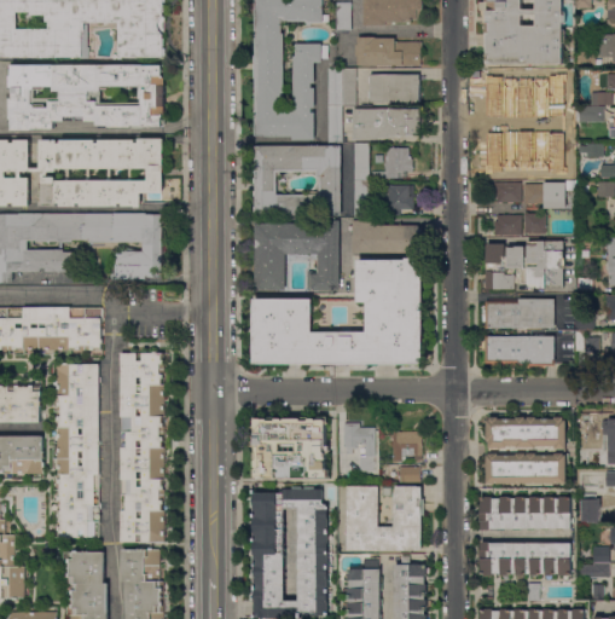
[(117,59),(117,22),(83,22),(83,24),(87,24),(87,46),(87,58),(80,58),(80,57),(0,57),(0,0),(163,0),(163,3),(161,3),(161,4),(162,4),(162,12),(161,12),(161,16),(160,17),(163,17),(162,34),(161,34),(161,39),(162,39),(162,46),(162,48),(164,48),(164,56),(162,56),(162,57),(121,57),(121,59),(117,59)]
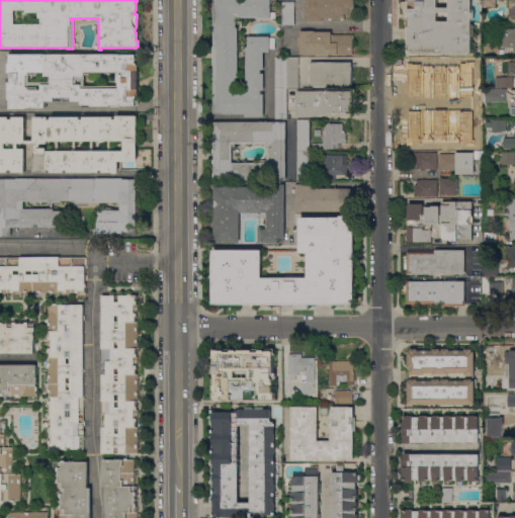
[(212,0),(269,0),(269,12),(274,12),(274,18),(269,18),(269,19),(260,19),(260,21),(256,21),(256,19),(255,19),(255,18),(235,18),(235,27),(237,27),(237,83),(235,83),(235,91),(245,91),(245,48),(246,48),(246,36),(268,36),(268,37),(273,37),(273,49),(268,49),(268,52),(262,52),(262,70),(259,70),(259,74),(262,74),(262,90),(259,90),(259,94),(262,94),(262,117),(244,117),(244,114),(220,114),(220,113),(212,113),(212,0)]
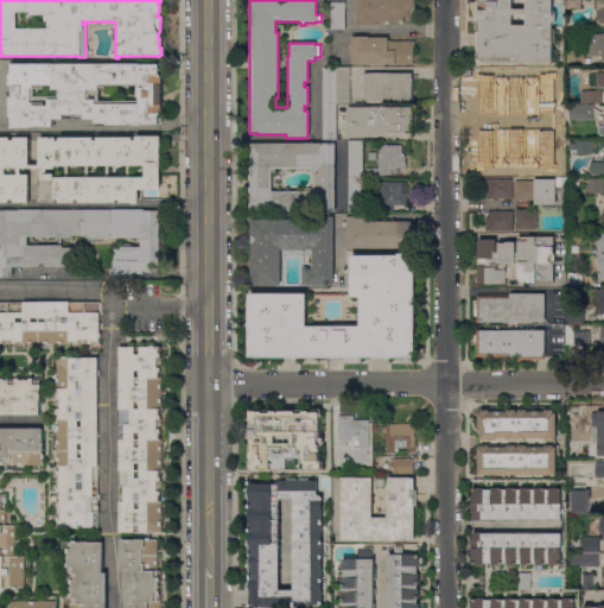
[(329,0),(343,0),(343,30),(329,30),(329,0)]
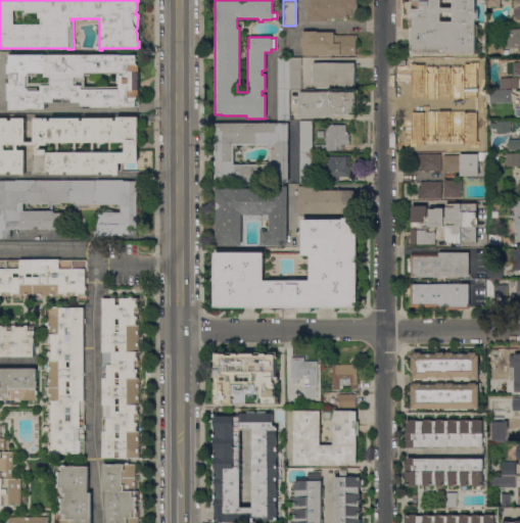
[(355,0),(355,16),(345,16),(345,19),(329,18),(329,21),(305,21),(305,0),(355,0)]
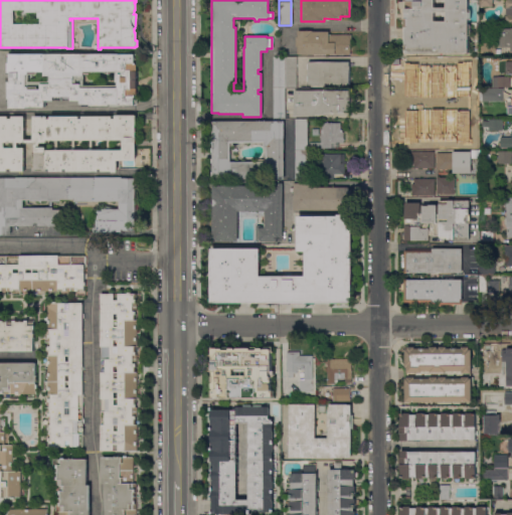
[(404,53),(404,8),(397,8),(397,6),(397,3),(397,1),(404,1),(404,0),(468,0),(468,10),(470,10),(470,19),(468,19),(468,24),(470,24),(470,35),(467,35),(467,53),(404,53)]
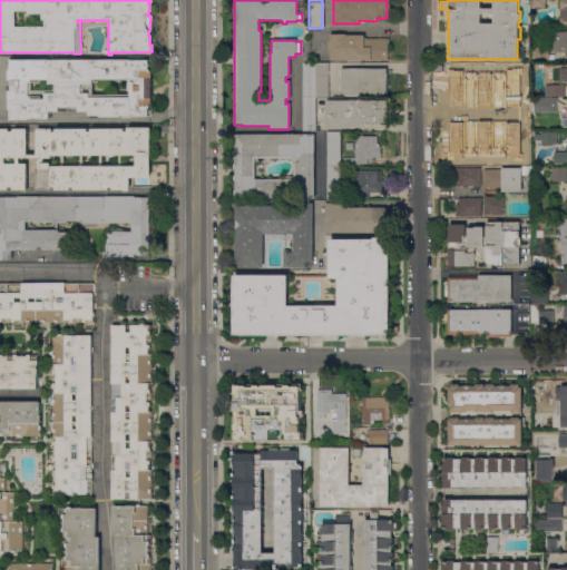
[(566,0),(555,0),(555,25),(566,25),(566,0)]
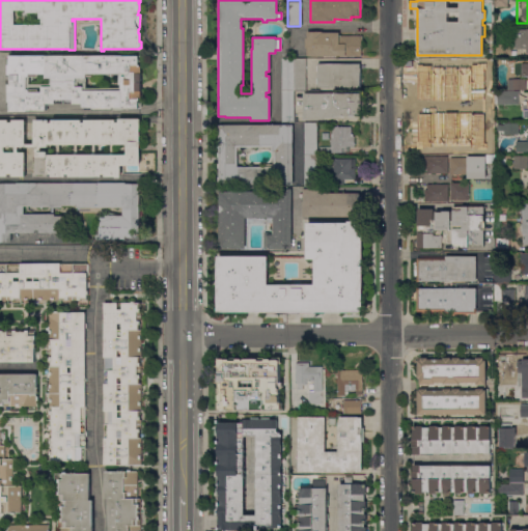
[(511,48),(523,48),(522,52),(527,52),(527,27),(512,27),(511,48)]
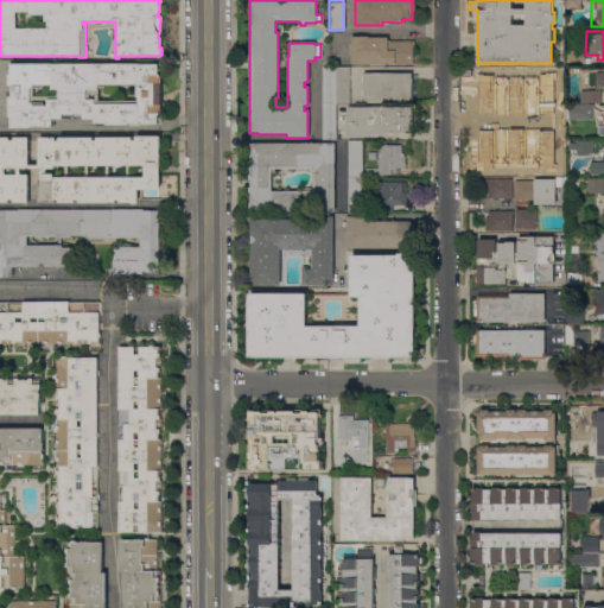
[(350,64),(350,55),(348,55),(348,44),(350,44),(350,36),(367,36),(367,38),(386,37),(386,42),(413,40),(413,55),(412,55),(412,64),(350,64)]
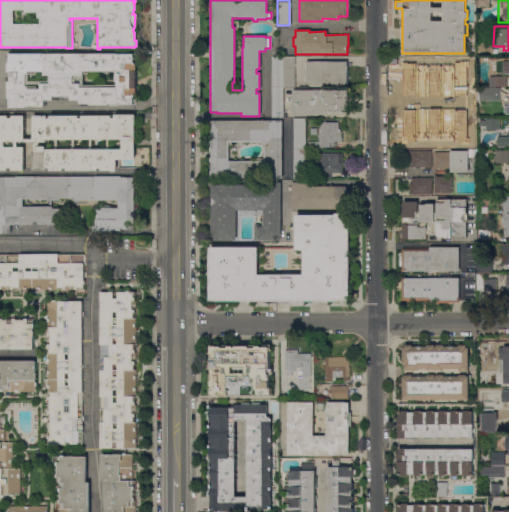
[(491,43),(491,56),(477,56),(477,43),(491,43)]
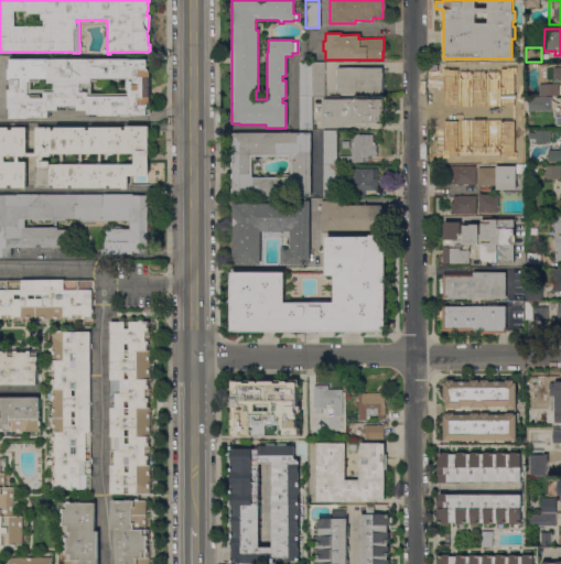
[(6,109),(8,109),(8,89),(7,89),(7,85),(10,85),(10,79),(8,79),(8,69),(6,69),(6,60),(147,60),(147,71),(149,71),(149,85),(149,89),(150,89),(150,97),(149,97),(149,104),(148,104),(148,106),(149,106),(149,107),(149,115),(130,116),(130,117),(119,117),(119,116),(98,116),(98,117),(88,117),(88,110),(49,110),(49,117),(29,117),(29,118),(6,118),(6,109)]
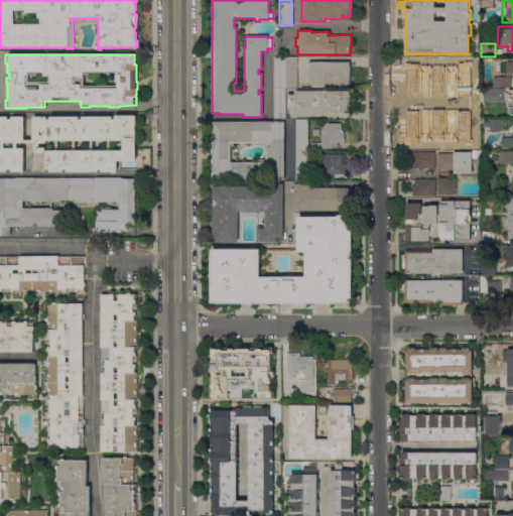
[(283,88),(283,119),(272,119),(272,57),(283,57),(283,88)]
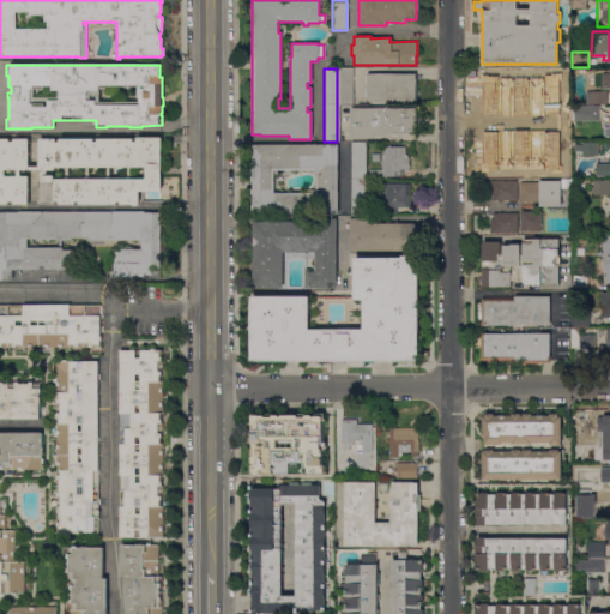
[(337,68),(351,68),(351,104),(337,104),(337,68)]
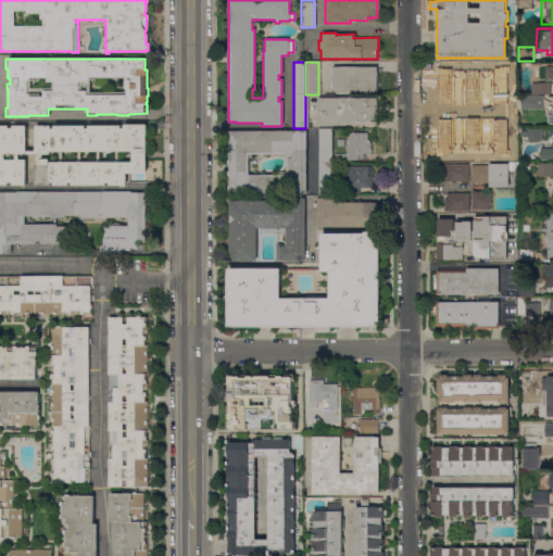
[(376,66),(376,72),(376,77),(376,91),(331,92),(331,88),(330,88),(330,83),(331,83),(331,75),(330,75),(330,68),(331,68),(331,67),(376,66)]
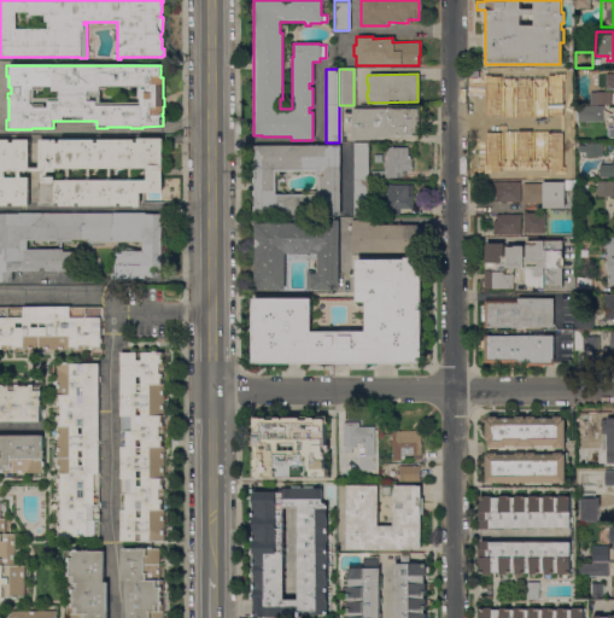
[(536,99),(536,74),(565,74),(566,91),(559,91),(560,99),(536,99)]
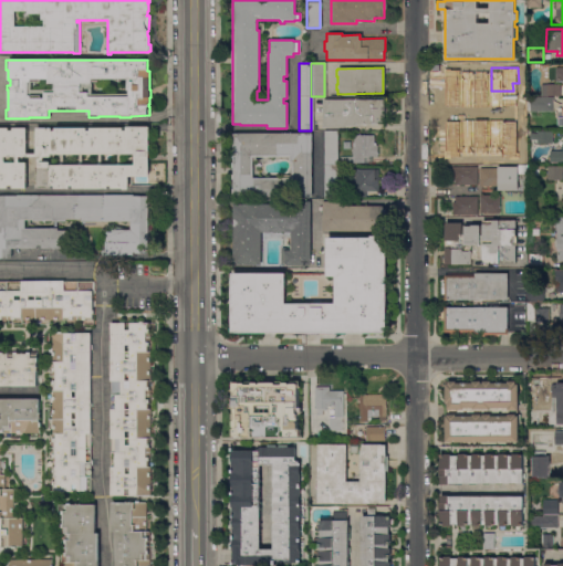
[(562,84),(561,82),(553,82),(554,67),(562,67),(562,84)]
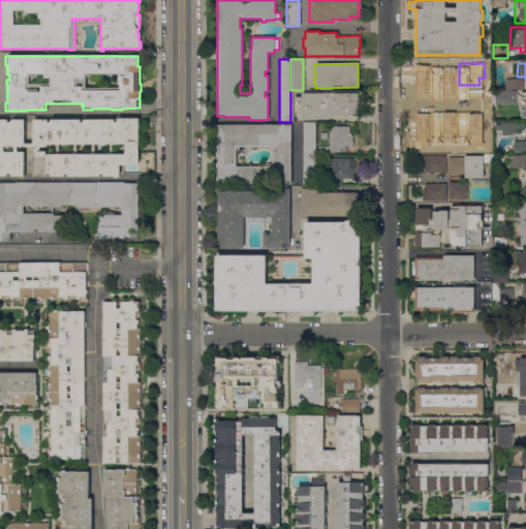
[(447,79),(447,90),(422,90),(422,79),(447,79)]
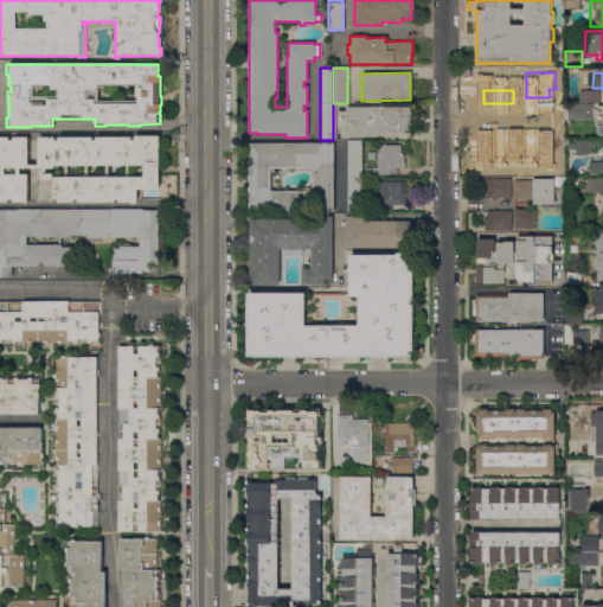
[(578,90),(584,90),(598,90),(598,103),(584,103),(577,103),(578,90)]
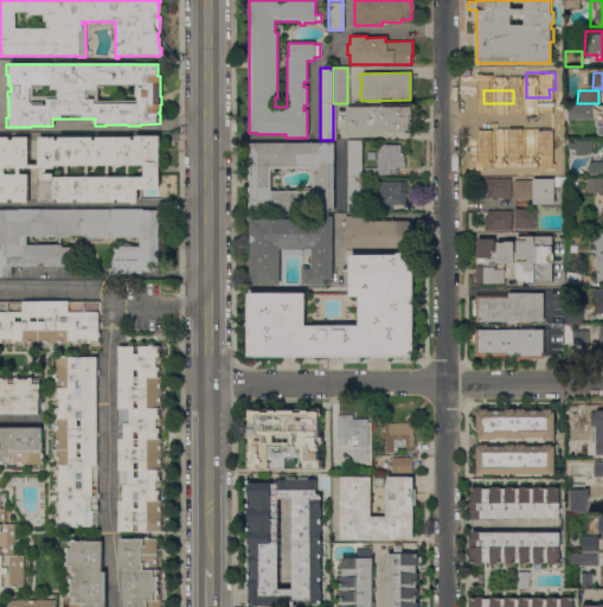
[(566,120),(566,104),(591,104),(591,120),(566,120)]
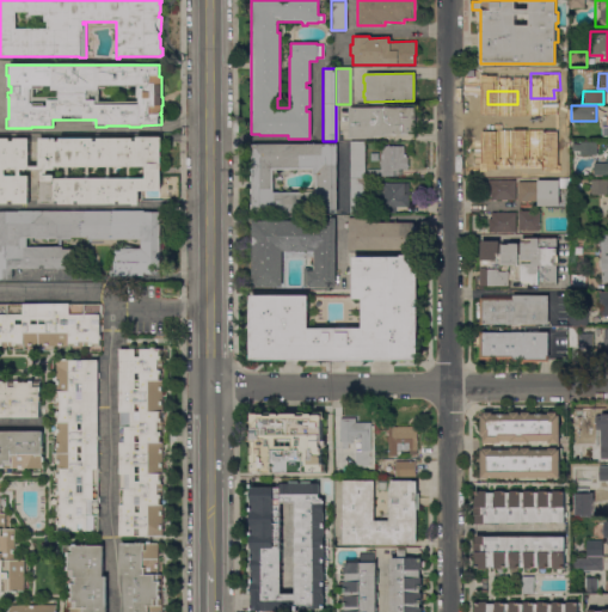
[(413,134),(384,134),(384,136),(372,136),(372,138),(348,138),(348,127),(338,127),(338,121),(348,121),(348,108),(413,108),(413,134)]
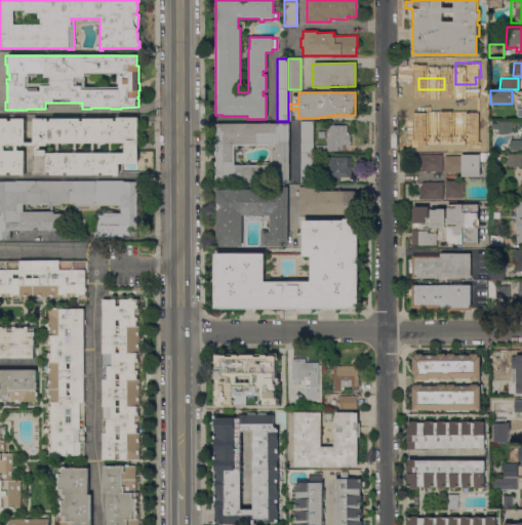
[(442,113),(442,118),(417,118),(417,112),(416,112),(416,98),(441,98),(441,103),(451,103),(450,113),(442,113)]
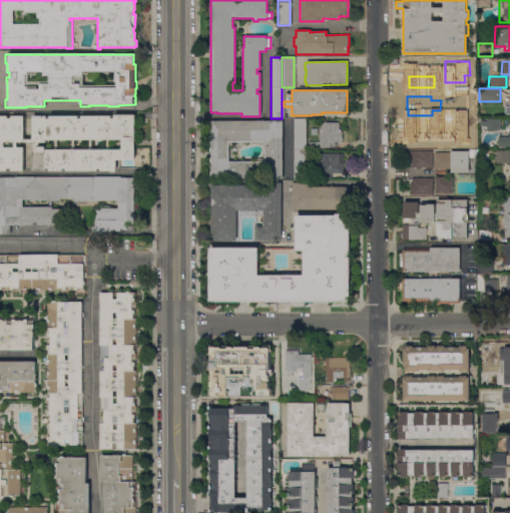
[(444,96),(464,96),(464,98),(466,98),(466,101),(464,101),(464,114),(443,114),(444,96)]
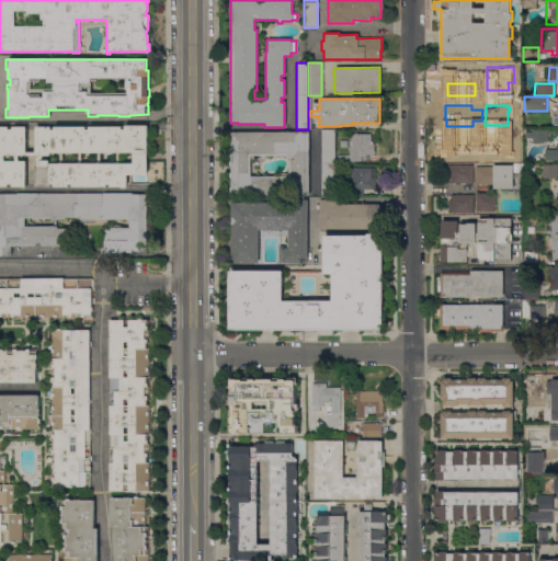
[(122,187),(122,186),(111,186),(111,184),(106,184),(106,186),(73,186),(73,184),(69,184),(69,186),(55,186),(55,184),(50,184),(50,186),(34,186),(35,165),(37,165),(37,158),(41,158),(41,155),(18,155),(18,161),(24,161),(24,186),(11,186),(11,184),(7,184),(7,186),(0,186),(0,127),(7,127),(7,129),(11,129),(11,127),(24,127),(24,152),(34,152),(34,127),(50,127),(50,129),(54,129),(54,127),(86,127),(86,129),(90,129),(90,127),(122,127),(122,129),(125,129),(125,127),(147,127),(147,174),(127,174),(127,187),(122,187)]
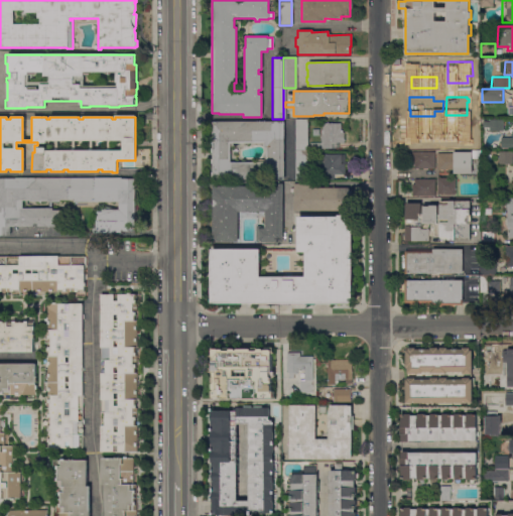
[(306,181),(294,181),(294,120),(305,120),(306,181)]
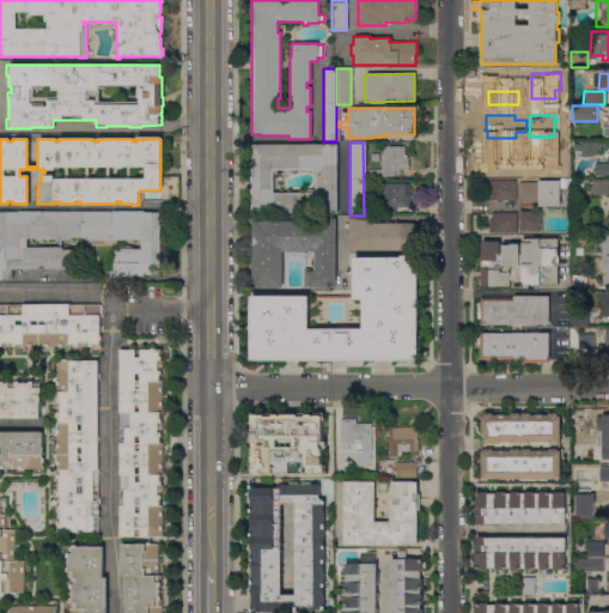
[(559,143),(559,156),(549,156),(549,158),(547,158),(547,168),(546,168),(546,176),(534,176),(534,168),(523,168),(523,143),(559,143)]
